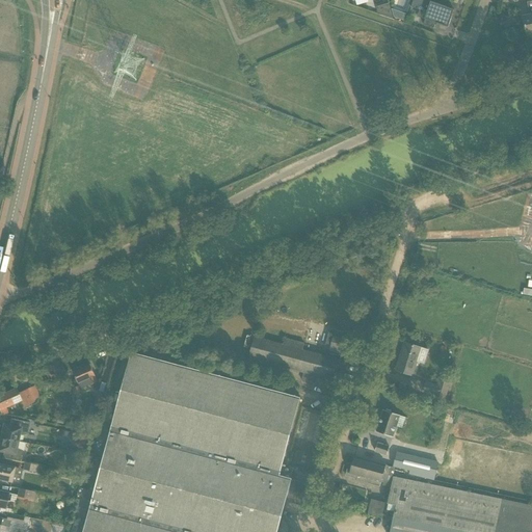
[(413,0),(411,7),(418,9),(419,5),(428,8),(425,19),(425,20),(424,24),(434,28),(435,23),(448,27),(452,17),(451,17),(454,9),(447,7),(430,1),(430,0),(413,0)]
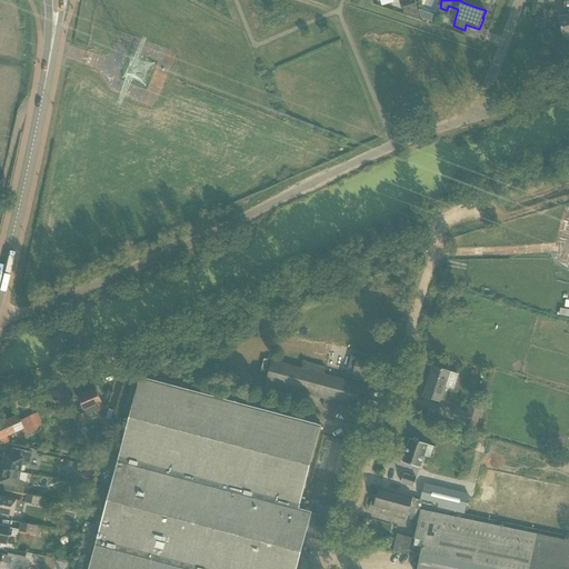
[(568,0),(565,0),(565,2),(568,1),(568,16),(559,19),(563,37),(568,36),(568,0)]
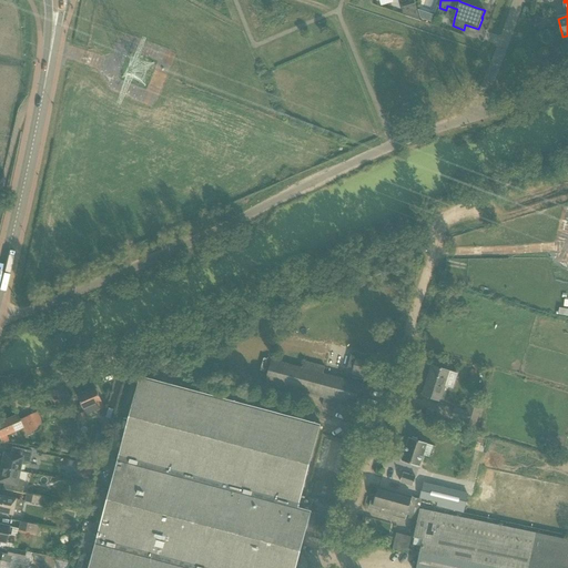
[(417,4),(404,7),(406,16),(418,13),(417,4)]
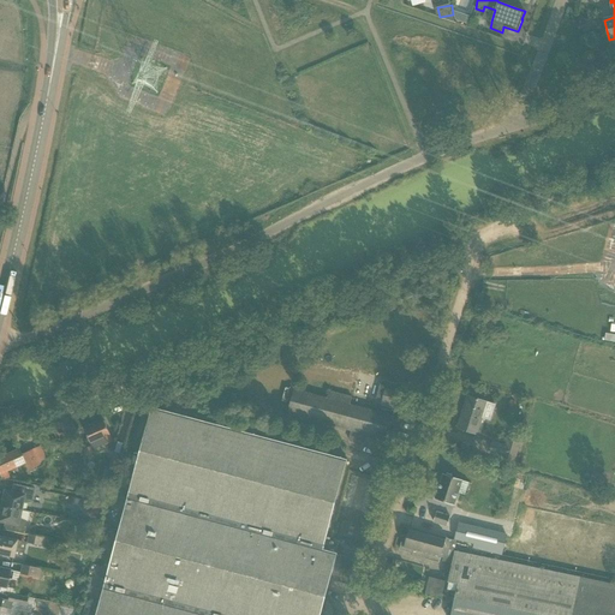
[(579,15),(580,25),(589,24),(587,15),(579,15)]
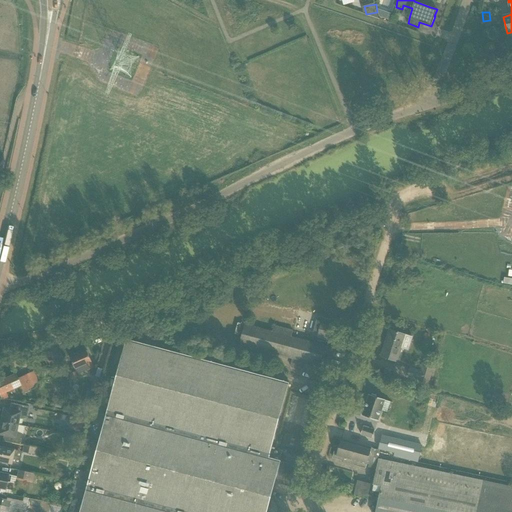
[(327,339),(331,325),(329,325),(330,319),(318,316),(313,335),(318,336),(327,339)]
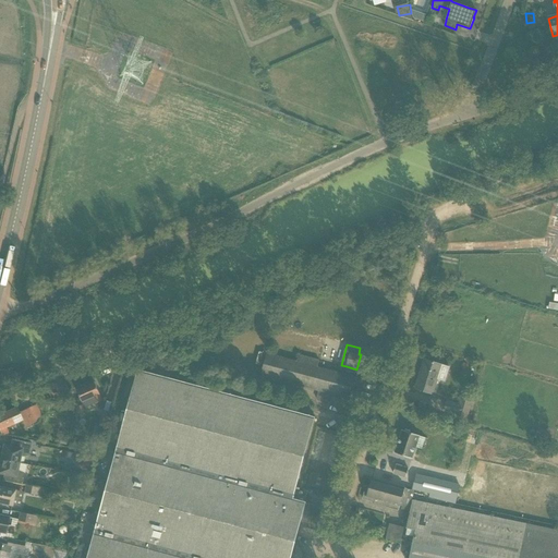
[(261,375),(349,399),(354,377),(317,367),(319,361),(299,355),(296,361),(266,353),(261,375)]
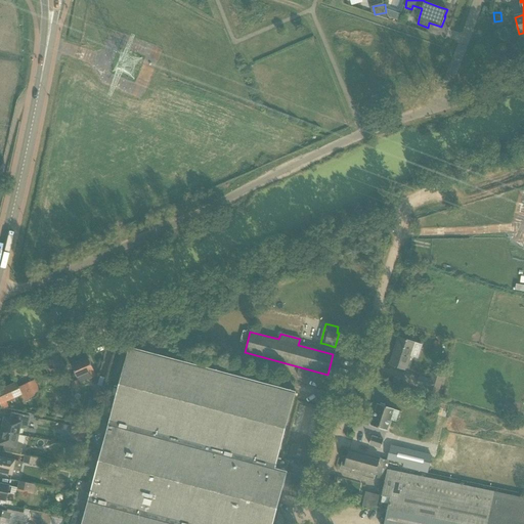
[(406,370),(416,343),(399,338),(390,364),(406,370)]
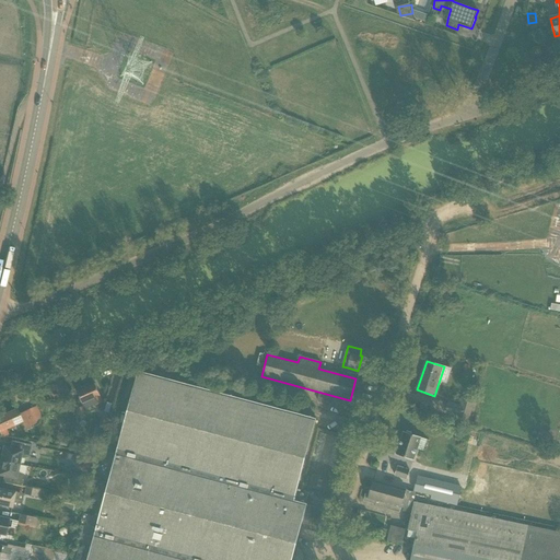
[(291,559),(296,544),(299,535),(301,526),(317,531),(319,522),(323,509),(290,500),(291,496),(295,497),(306,456),(316,419),(140,371),(117,453),(112,452),(105,478),(111,479),(108,488),(103,486),(92,526),(97,528),(96,532),(89,559),(291,559)]
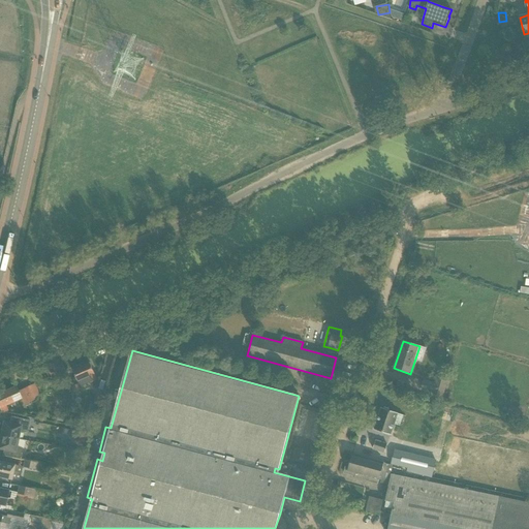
[(97,380),(94,373),(90,363),(73,370),(78,381),(89,377),(91,382),(97,380)]
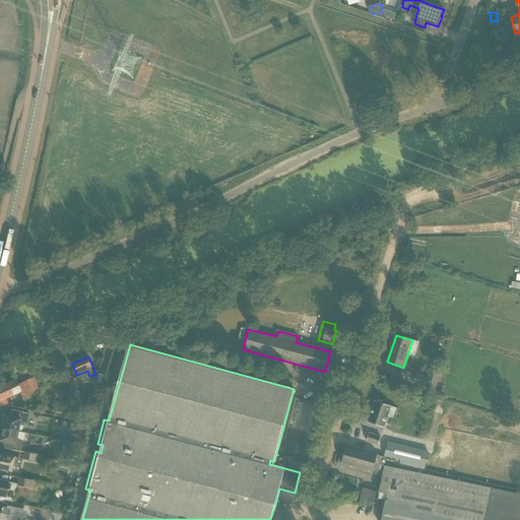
[(439,376),(429,373),(428,377),(417,374),(414,381),(426,385),(425,388),(434,391),(439,376)]
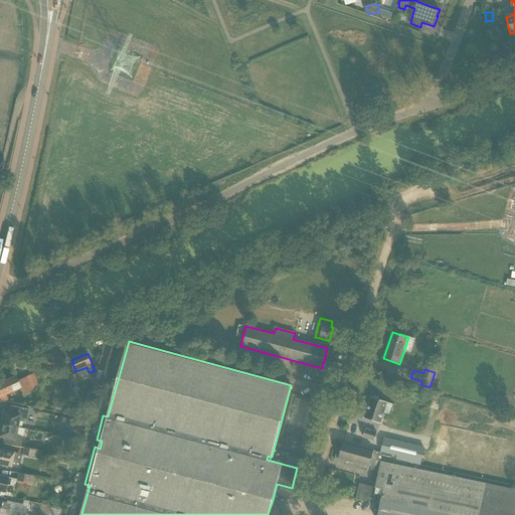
[(23,393),(32,389),(26,377),(17,381),(15,376),(0,382),(0,399),(1,401),(8,401),(5,394),(20,387),(23,393)]
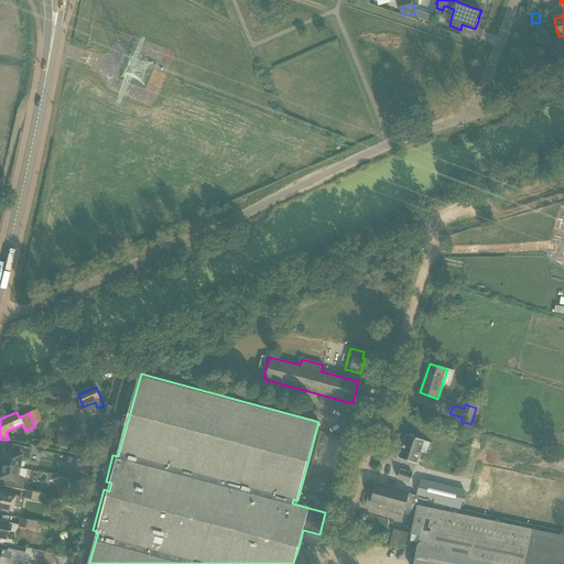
[(110,431),(114,418),(104,415),(100,429),(110,431)]
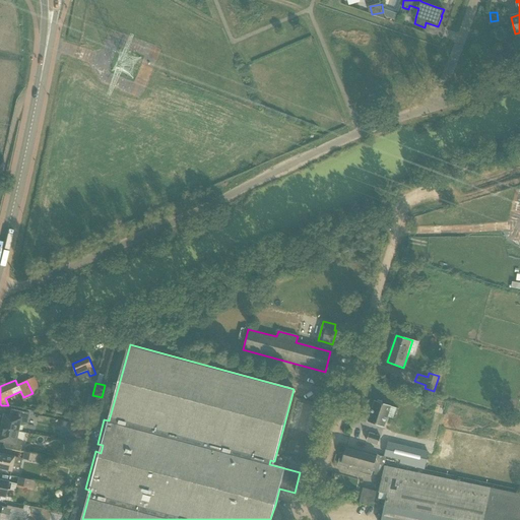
[(99,399),(92,397),(89,406),(96,408),(99,399)]
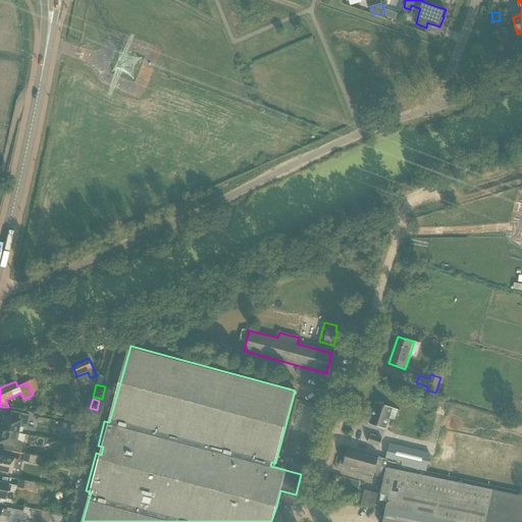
[(392,408),(386,406),(376,403),(369,424),(384,429),(392,408)]
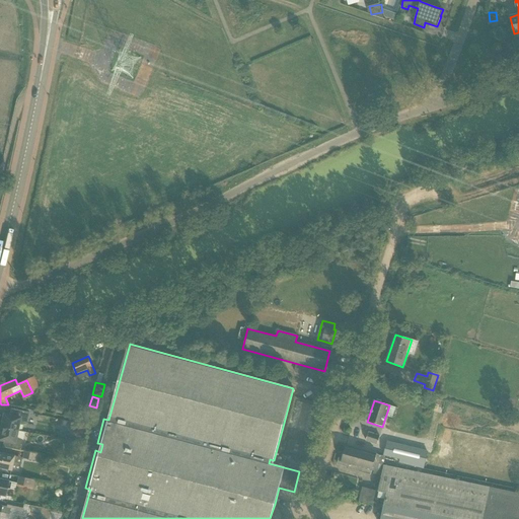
[(9,416),(3,415),(2,419),(0,419),(0,418),(0,427),(16,431),(18,424),(26,424),(28,413),(10,409),(9,416)]
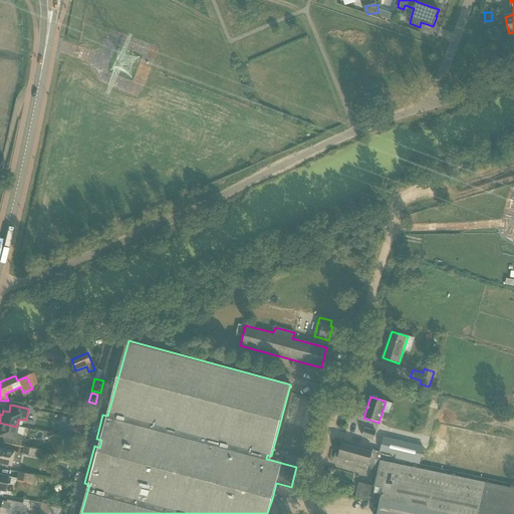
[(77,422),(75,433),(84,434),(86,424),(77,422)]
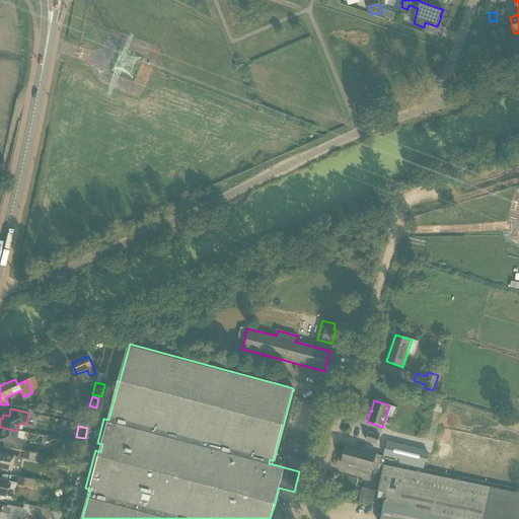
[(16,431),(0,427),(0,440),(3,441),(2,447),(20,451),(22,441),(15,437),(16,431)]
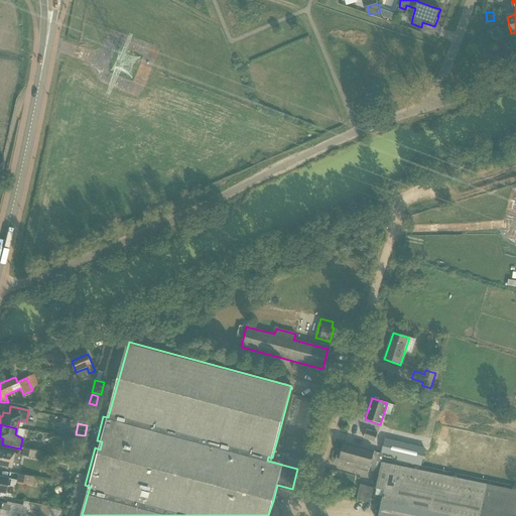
[(378,433),(366,430),(364,437),(375,441),(378,433)]
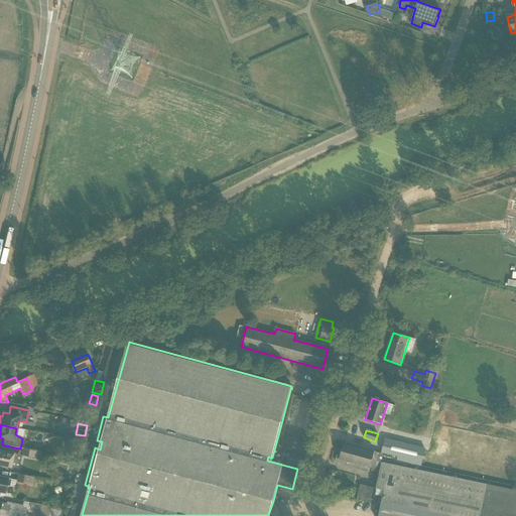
[(385,439),(382,453),(398,457),(397,460),(421,466),(425,449),(385,439)]
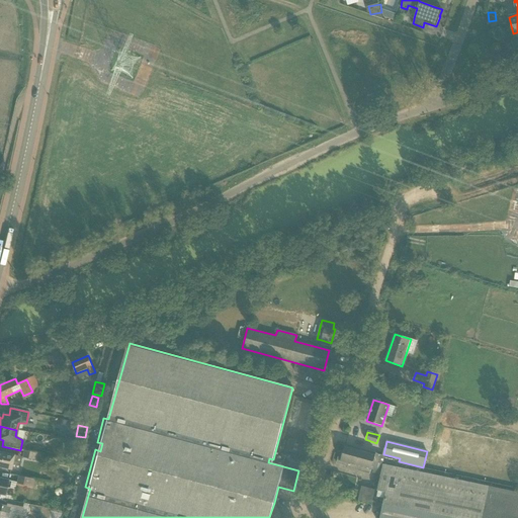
[(376,453),(345,445),(343,454),(339,453),(337,463),(346,465),(345,467),(370,475),(371,469),(380,471),(384,455),(376,453)]
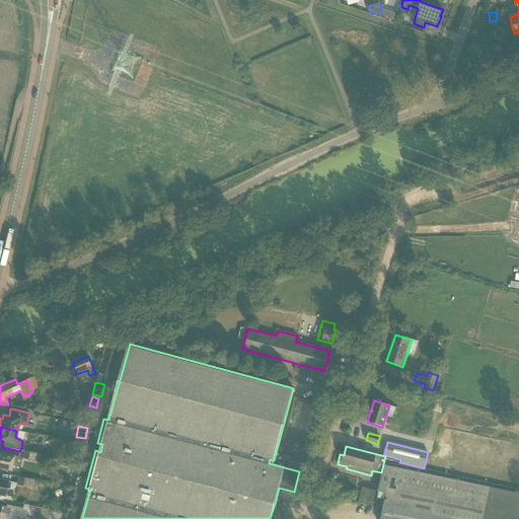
[(41,462),(42,455),(24,452),(23,459),(41,462)]
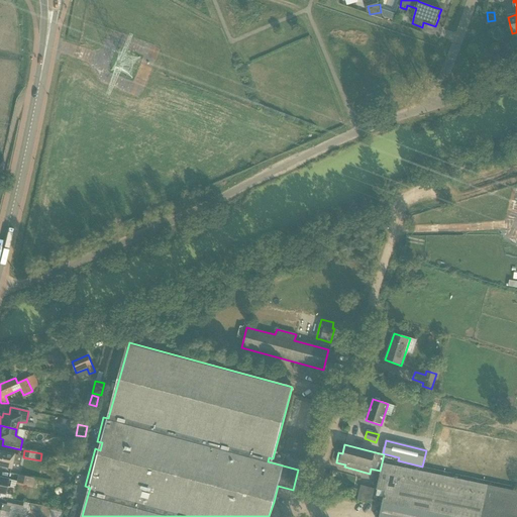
[(15,461),(17,455),(0,451),(0,466),(11,469),(12,460),(15,461)]
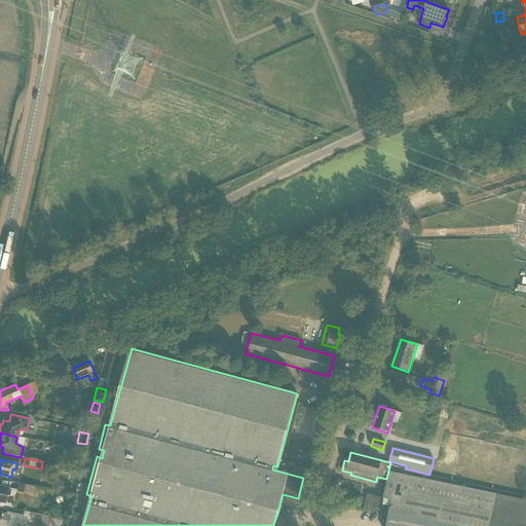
[(525,525),(525,500),(389,472),(383,501),(382,506),(390,508),(386,525),(525,525)]
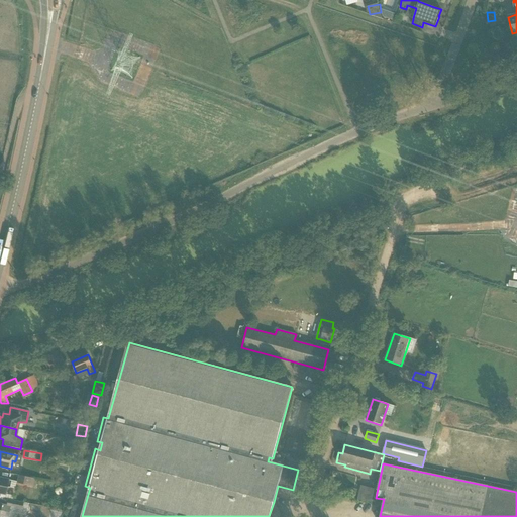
[(17,476),(16,483),(35,487),(36,479),(17,476)]
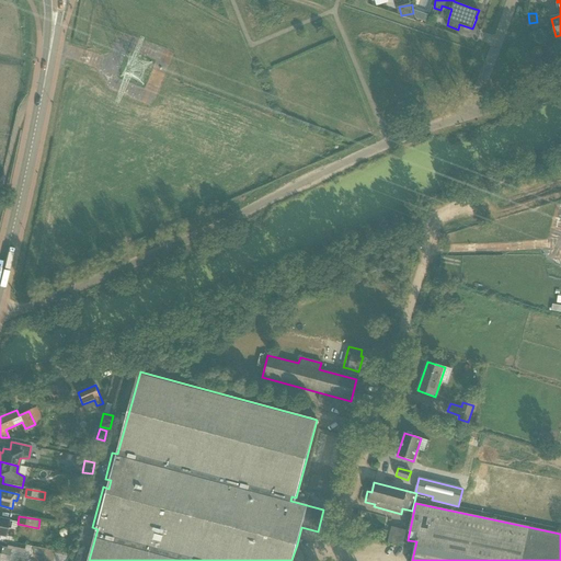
[(10,529),(12,521),(0,518),(0,535),(4,536),(7,528),(10,529)]
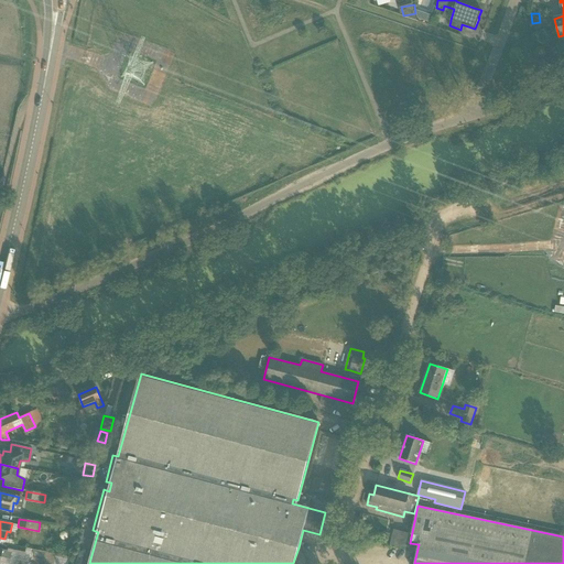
[(405,545),(409,533),(394,530),(390,544),(397,546),(405,545)]
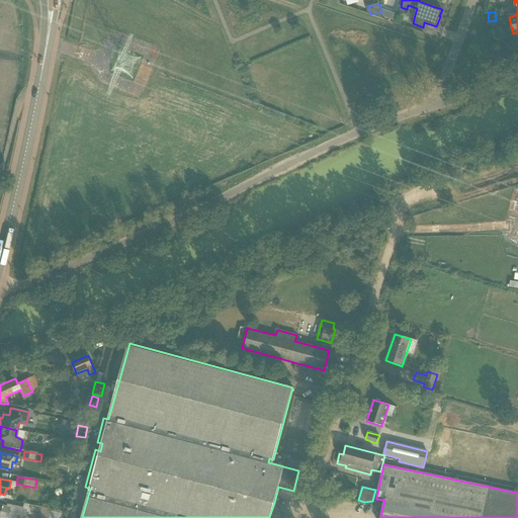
[(1,505),(1,504),(0,504),(0,511),(9,513),(10,508),(21,511),(23,503),(7,500),(6,506),(1,505)]
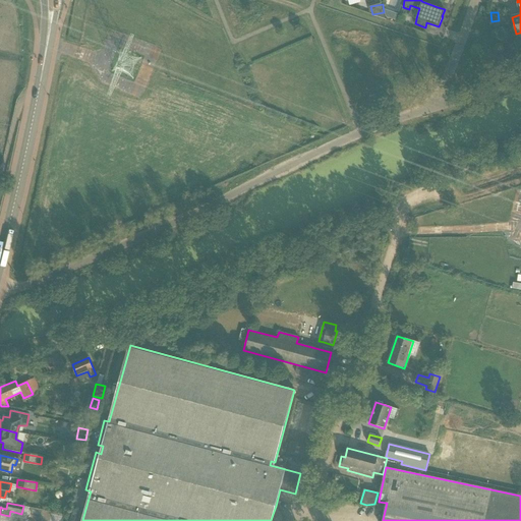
[(48,512),(47,518),(59,520),(61,515),(48,512)]
